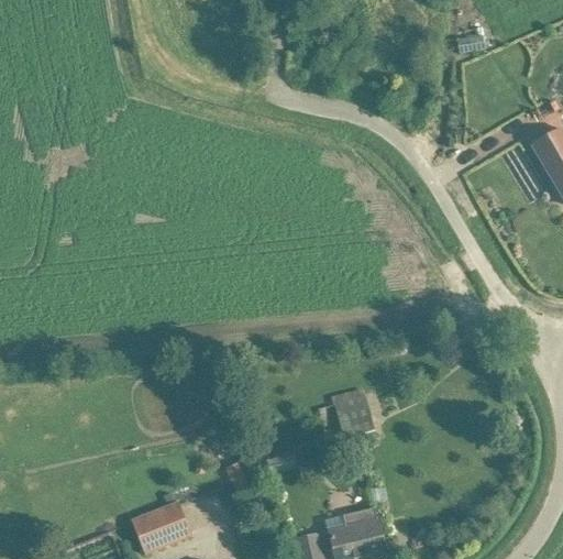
[(482,33),(456,37),(459,51),(484,47),(482,33)]
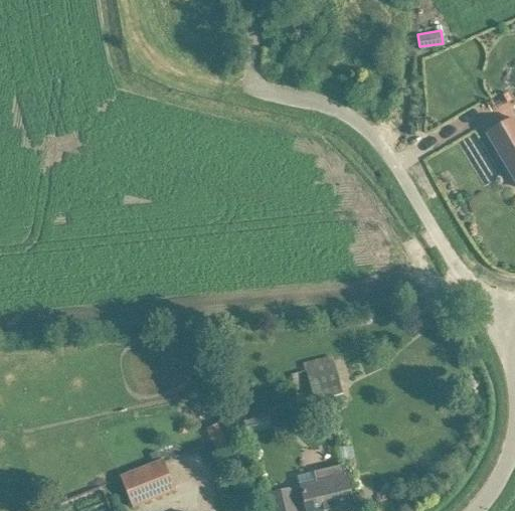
[(514,120),(512,115),(486,131),(514,179),(514,120)]
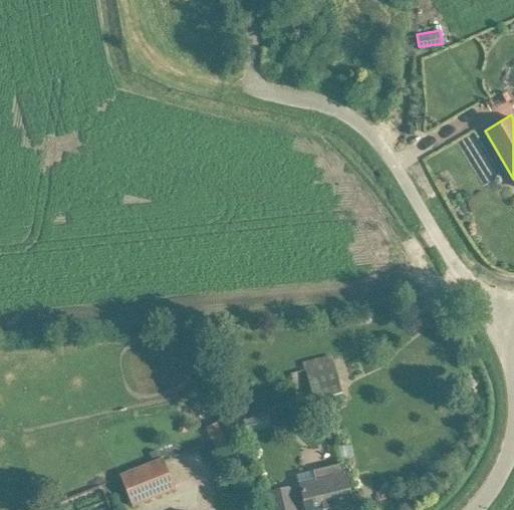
[(425,311),(420,301),(410,307),(416,317),(425,311)]
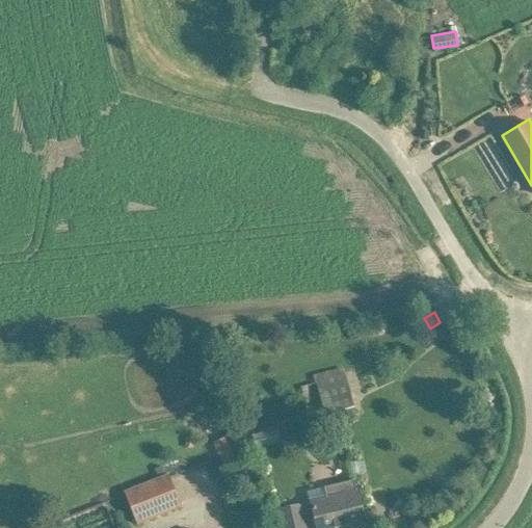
[(345,373),(317,380),(324,410),(326,419),(354,411),(352,402),(345,373)]
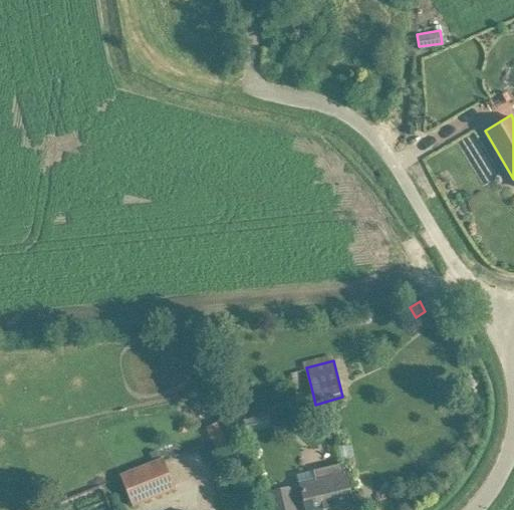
[(175,487),(163,456),(119,473),(132,504),(175,487)]
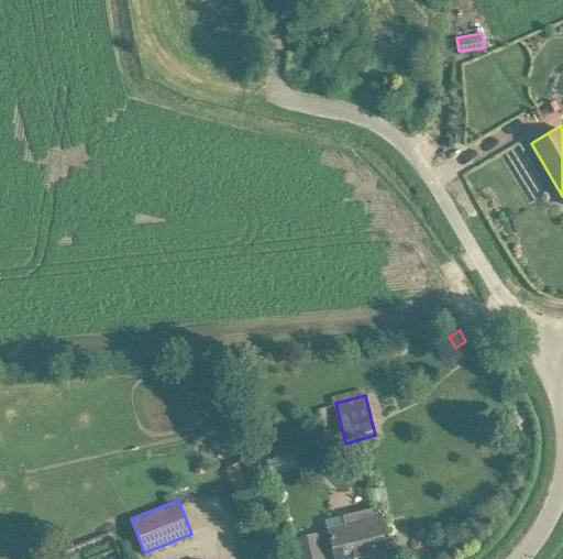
[(365,558),(385,555),(374,506),(342,514),(344,525),(329,528),(337,558),(365,558)]
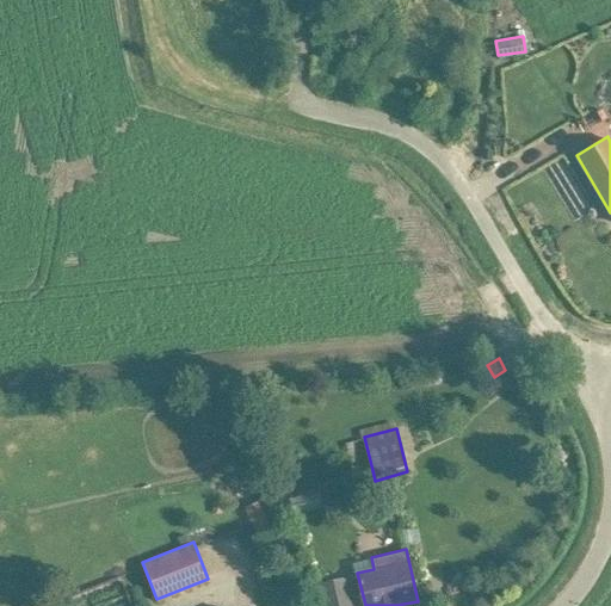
[(350,605),(344,577),(321,582),(326,605),(350,605)]
